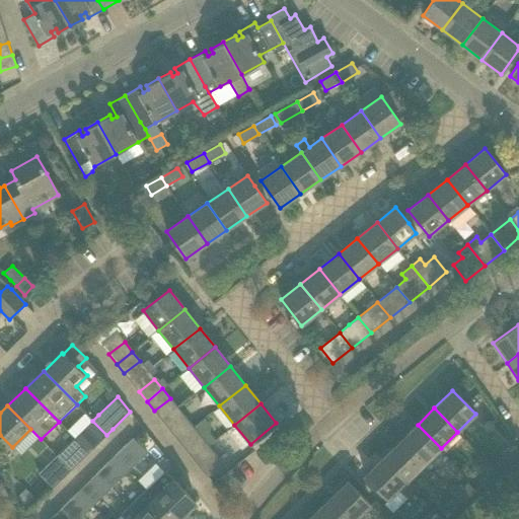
[(177,439),(193,427),(186,418),(169,430),(177,439)]
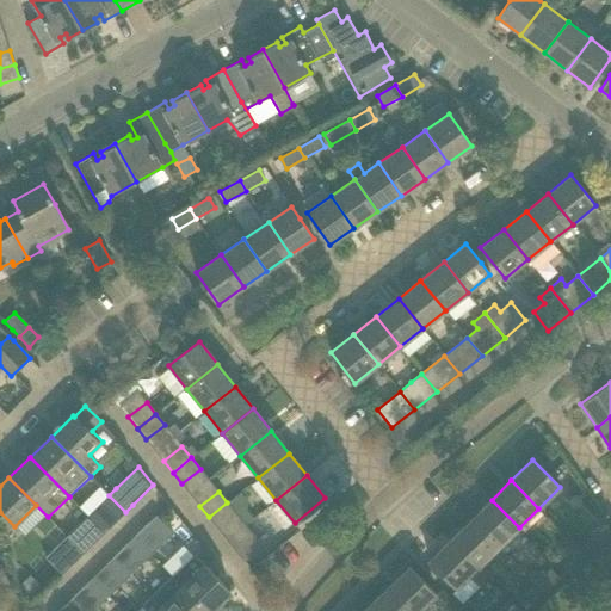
[(125,512),(109,495),(87,516),(104,534),(111,525),(125,512)]
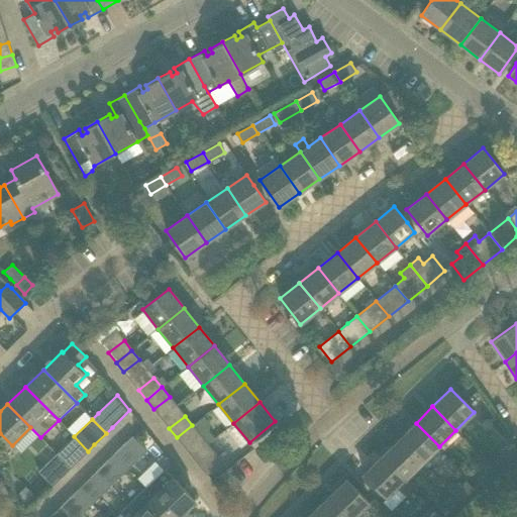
[(439,446),(416,423),(398,439),(421,463),(439,446)]
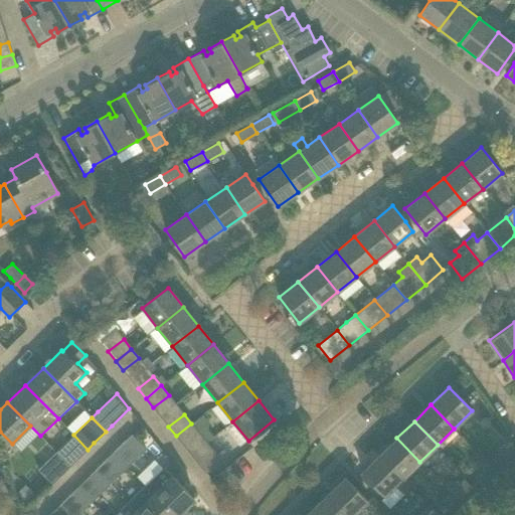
[(184,446),(199,434),(191,423),(176,436),(184,446)]
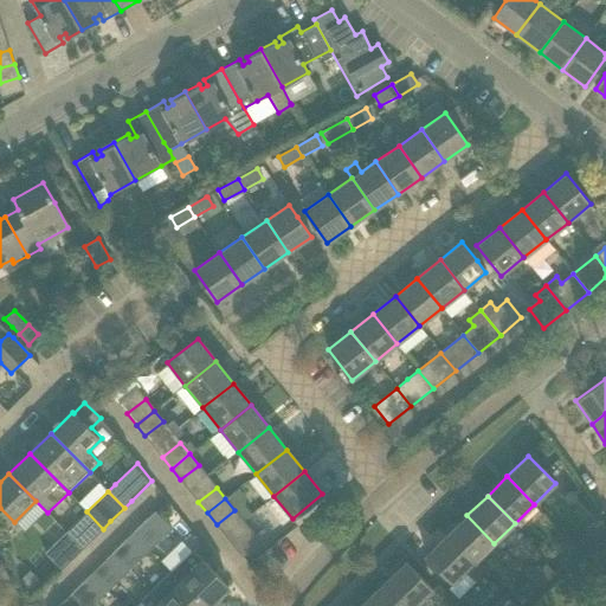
[(82,549),(103,529),(86,511),(66,533),(82,549)]
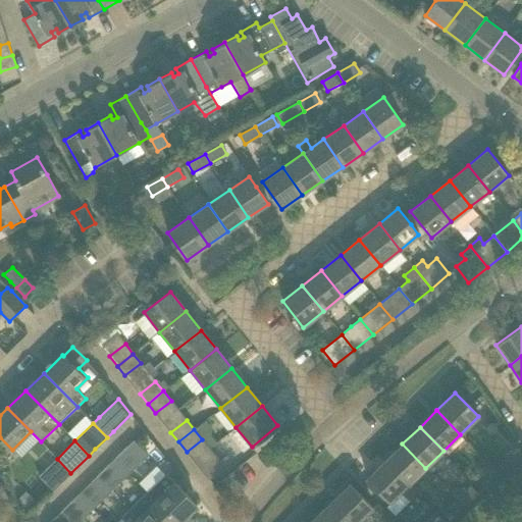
[(148,456),(134,440),(127,447),(142,462),(148,456)]
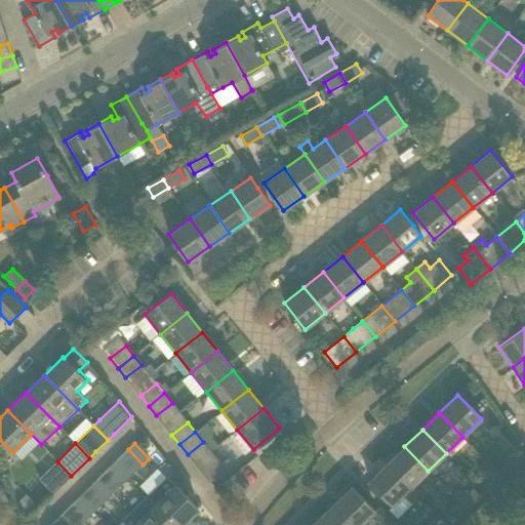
[(218,445),(210,451),(219,462),(228,456),(218,445)]
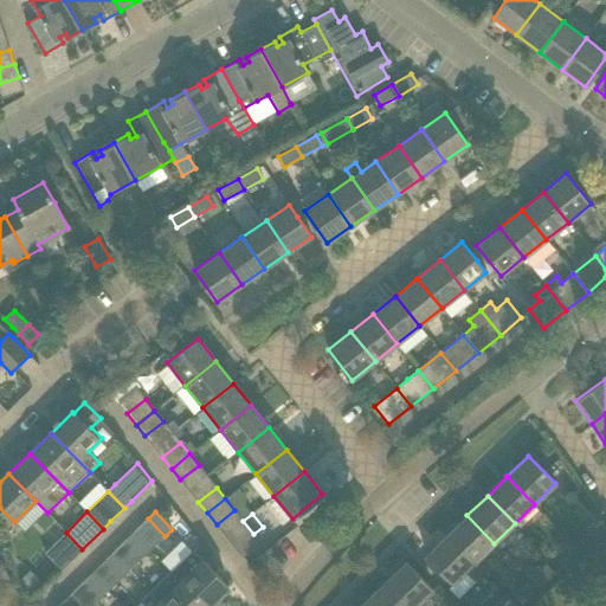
[(482,555),(494,543),(466,515),(446,535),(484,574),(492,566),(482,555)]
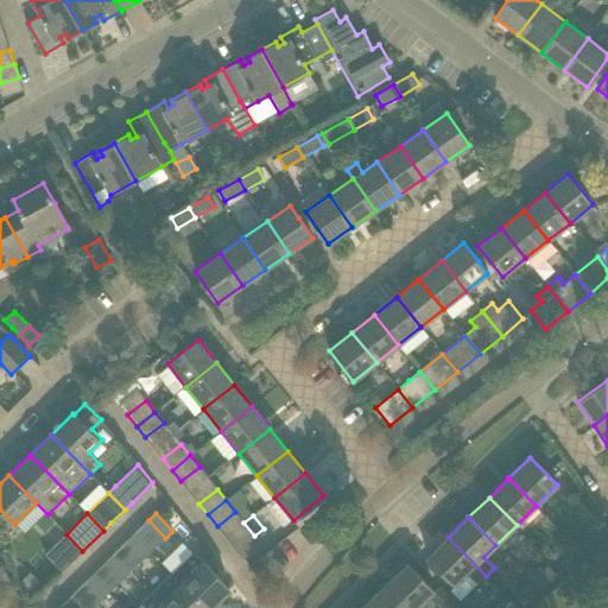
[(594,531),(576,548),(584,556),(601,540),(594,531)]
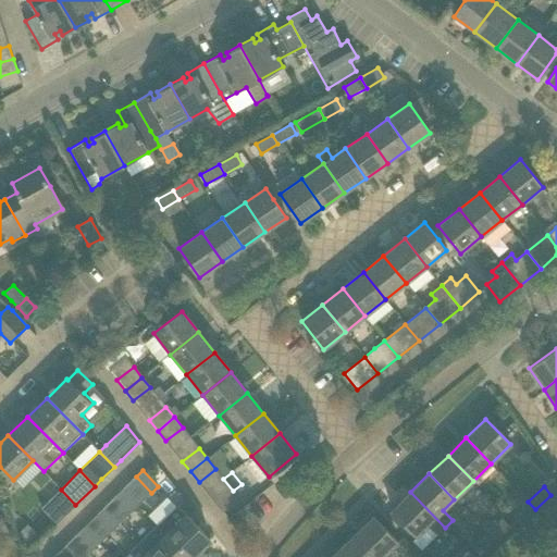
[(56,524),(75,505),(61,490),(40,508),(56,524)]
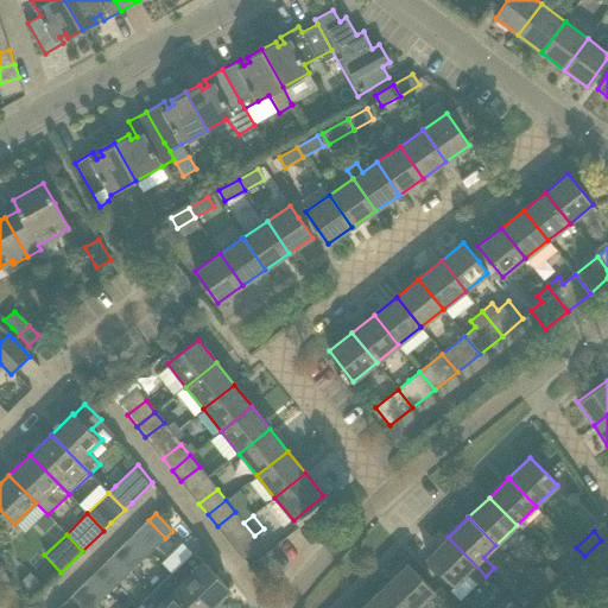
[(151,552),(134,534),(127,542),(144,558),(151,552)]
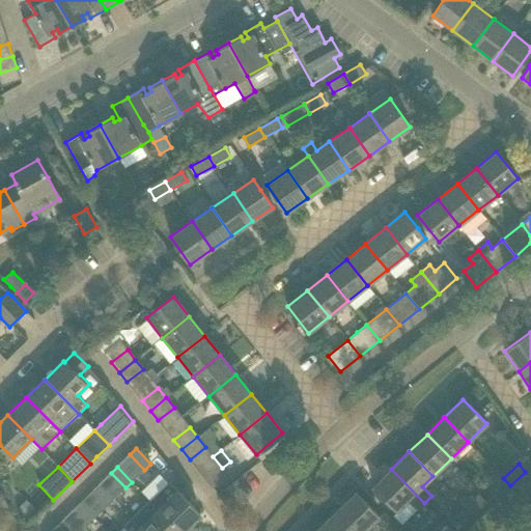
[(229,476),(222,468),(206,480),(213,488),(229,476)]
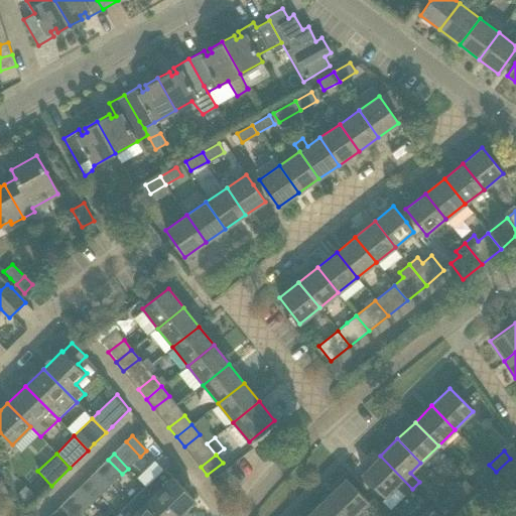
[(412,489),(380,456),(363,473),(386,497),(396,487),(405,496),(412,489)]
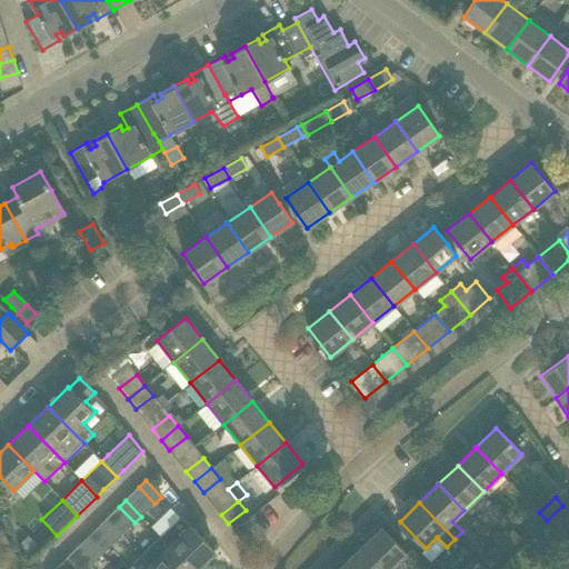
[(487,509),(502,526),(509,519),(493,503),(487,509)]
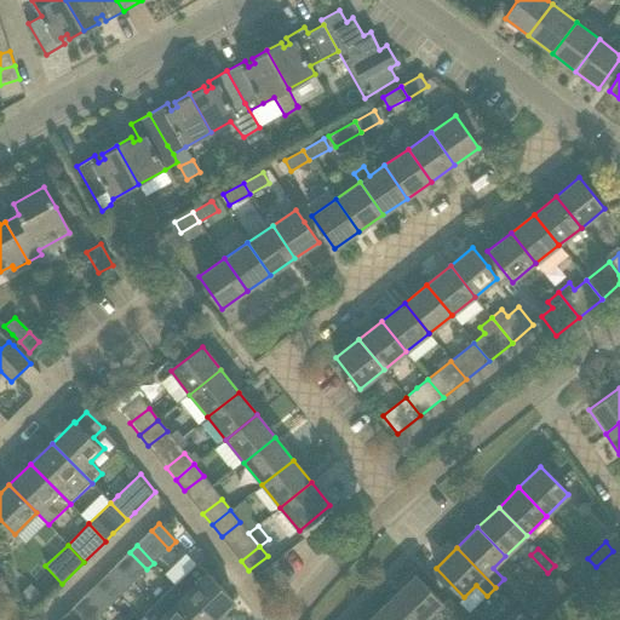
[(580,583),(596,567),(587,558),(572,573),(580,583)]
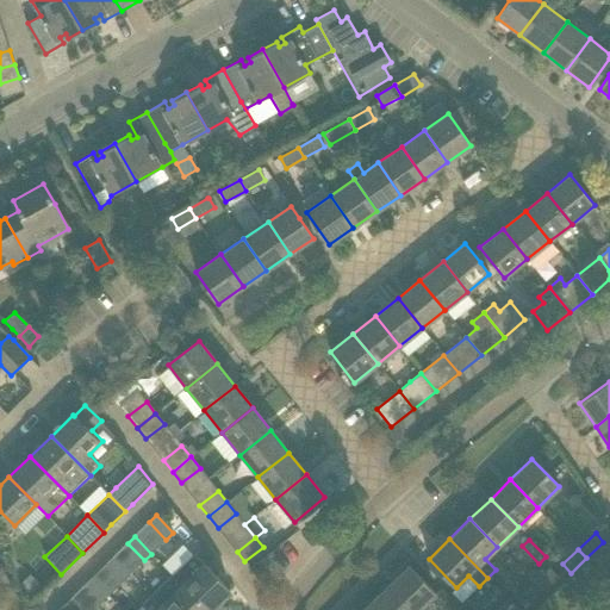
[(210,609),(230,591),(213,573),(203,564),(193,554),(173,574),(181,585),(205,609),(210,609)]
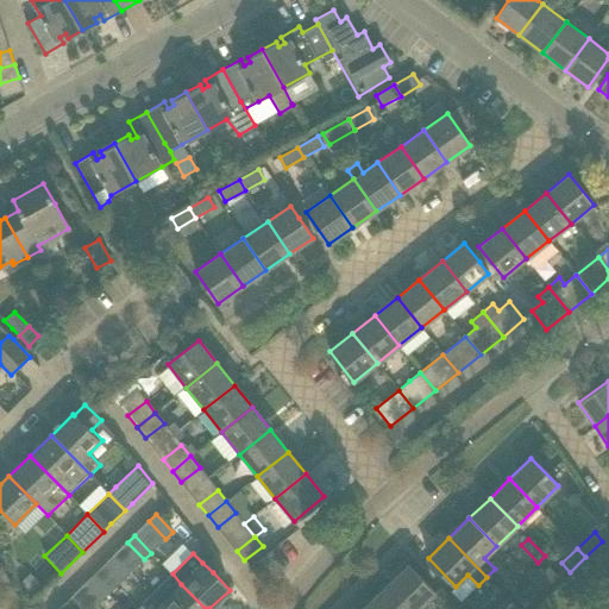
[(130,573),(113,557),(106,564),(123,581),(130,573)]
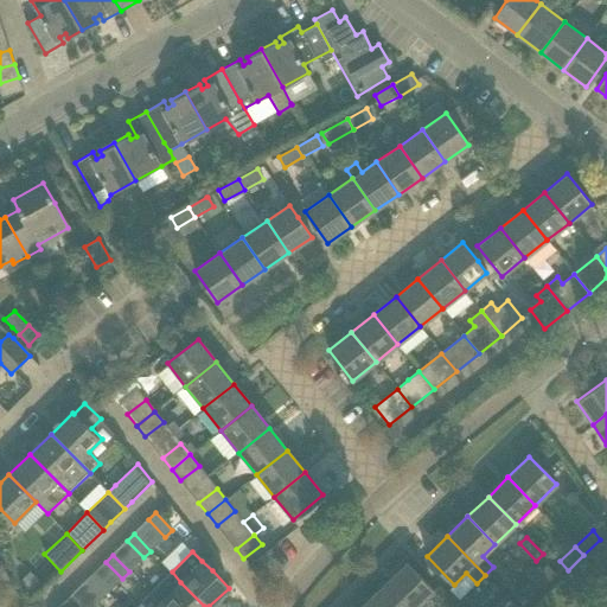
[(408,606),(416,606),(434,590),(406,563),(385,583),(408,606)]
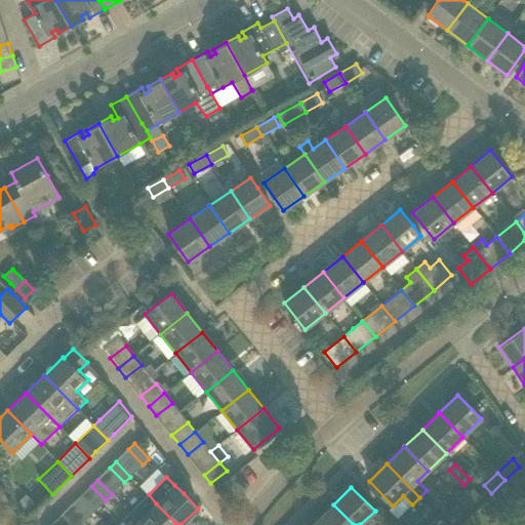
[(472,489),(459,502),(466,510),(479,496),(472,489)]
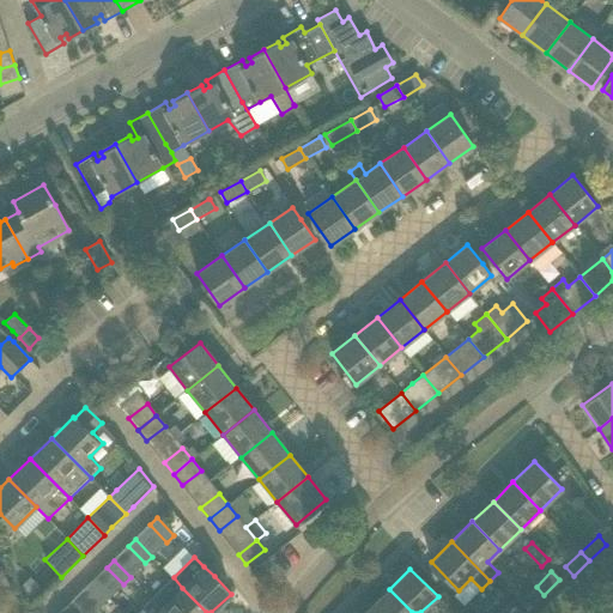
[(206,612),(182,588),(174,577),(152,598),(161,608),(165,612),(206,612)]
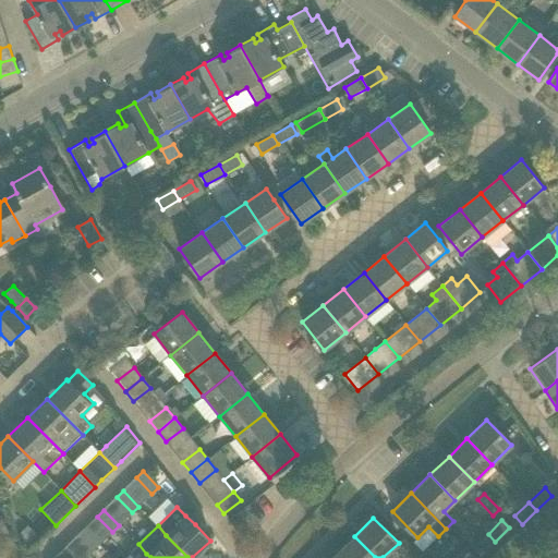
[(99,544),(84,529),(77,535),(93,550),(99,544)]
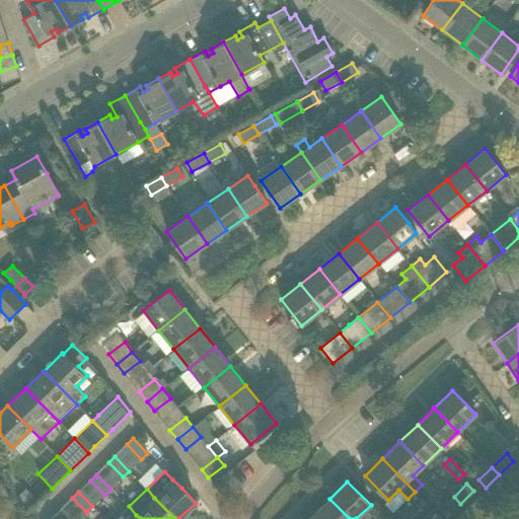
[(447,517),(460,504),(454,497),(440,510),(447,517)]
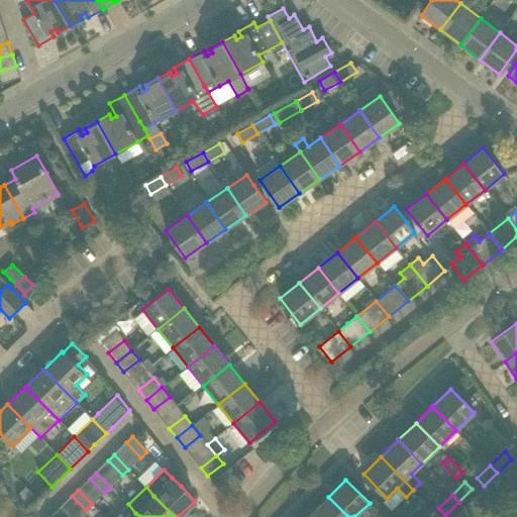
[(347,516),(328,497),(311,513),(314,516),(347,516)]
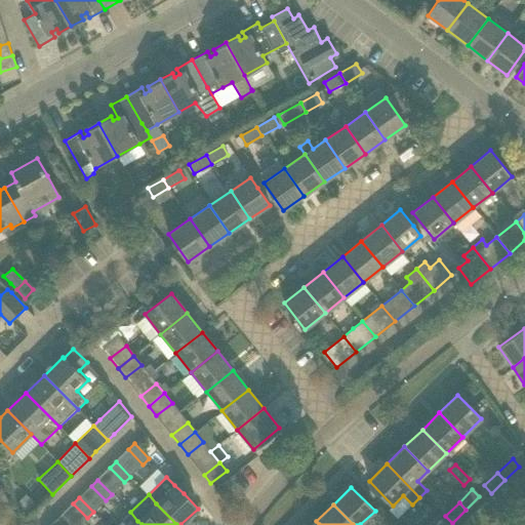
[(142,524),(137,521),(130,512),(122,520),(126,524),(142,524)]
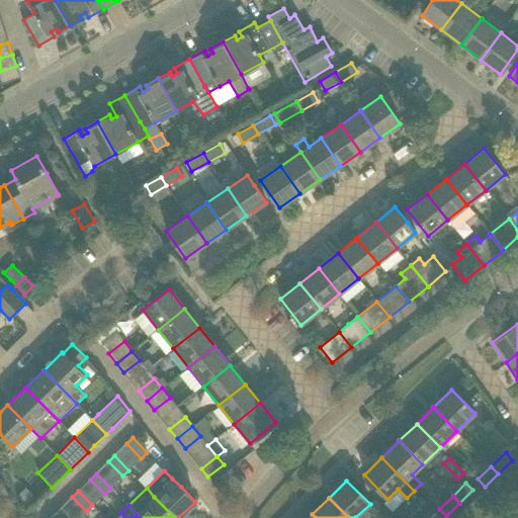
[(69,517),(60,508),(50,517),(69,517)]
